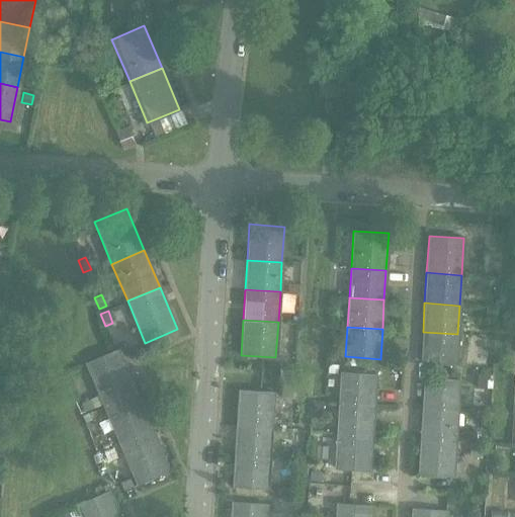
[(457,334),(423,332),(421,361),(455,364),(457,334)]
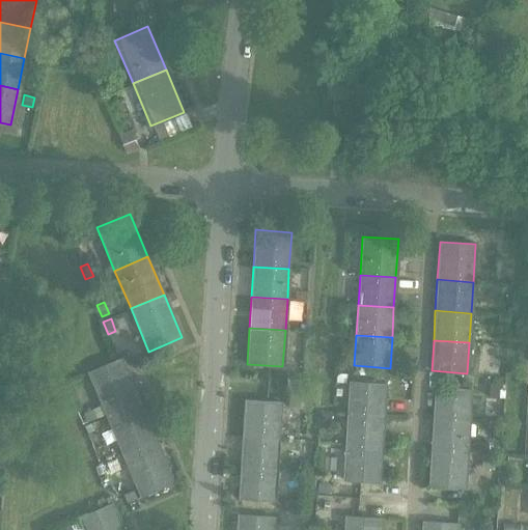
[(120,358),(87,372),(105,414),(138,399),(120,358)]
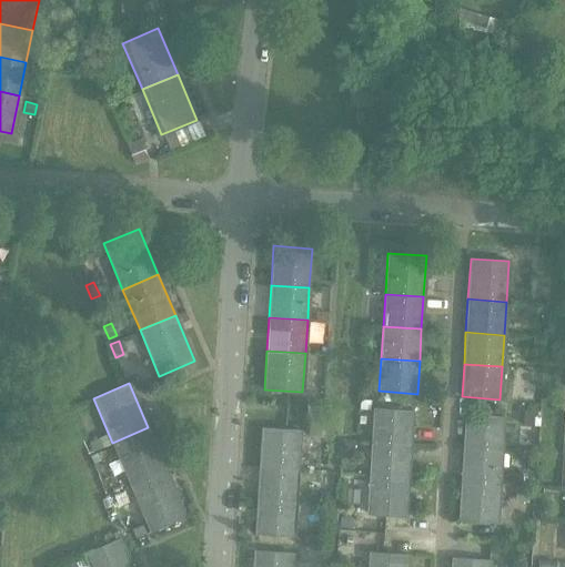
[(379,391),(379,400),(391,401),(392,392),(379,391)]
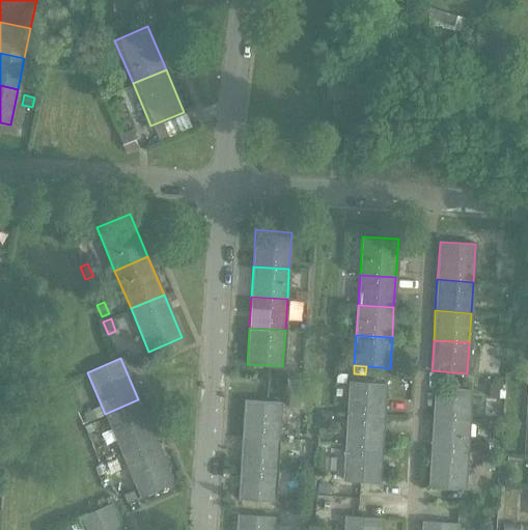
[(335,373),(334,382),(344,383),(344,374),(335,373)]
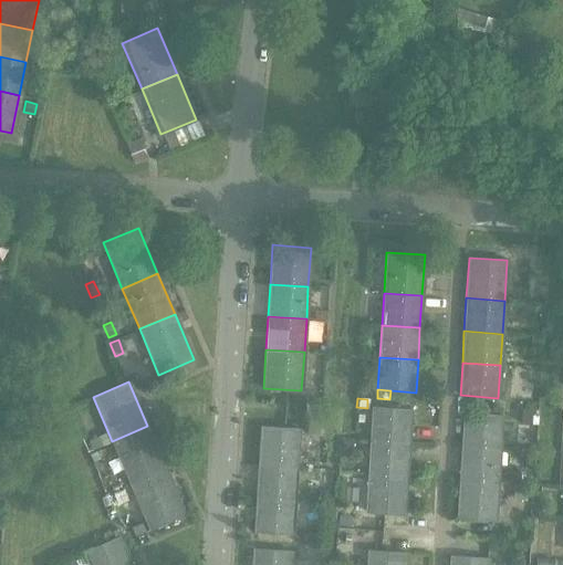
[(372,407),(369,441),(408,443),(410,409),(372,407)]
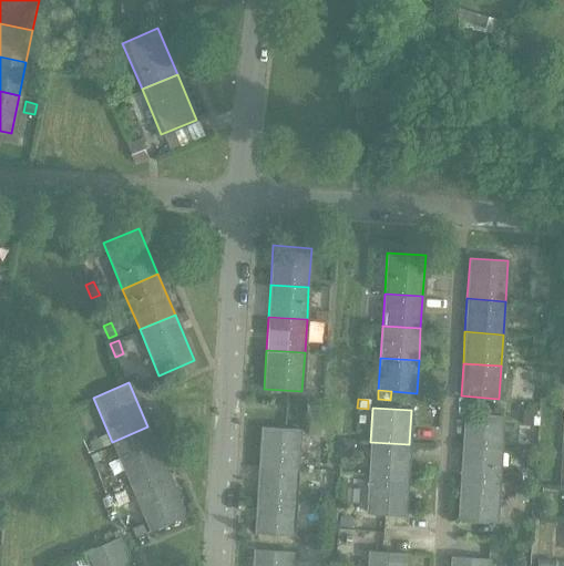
[(464,413),(462,446),(500,450),(502,417),(464,413)]
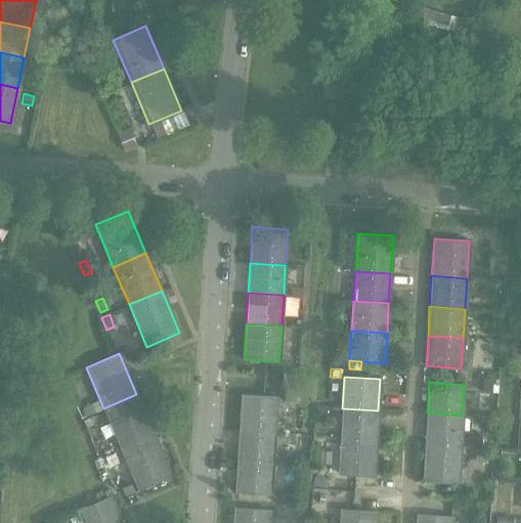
[(284,392),(283,400),(294,401),(294,393),(284,392)]
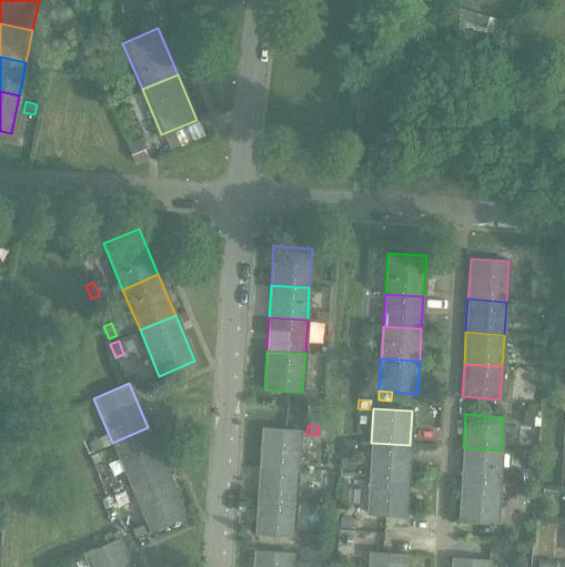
[(148,427),(112,443),(129,484),(164,468),(148,427)]
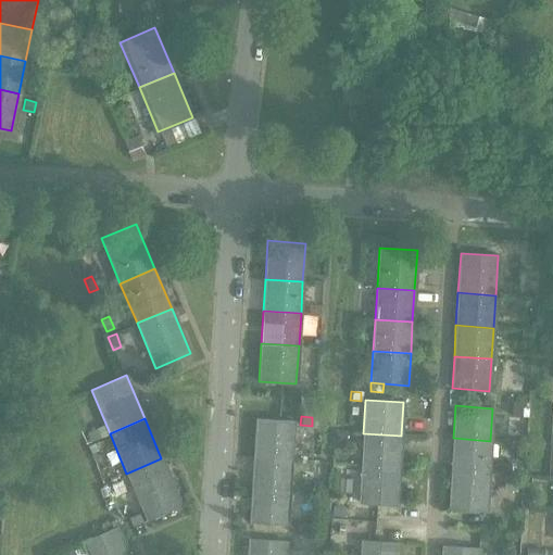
[(255,419),(253,457),(291,459),(293,421),(255,419)]
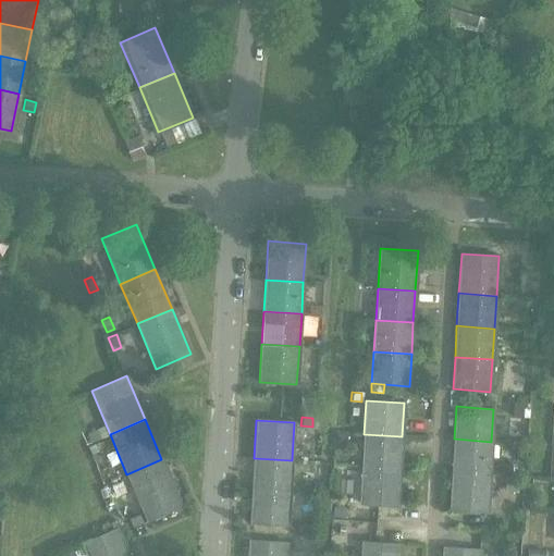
[(336,433),(335,447),(345,447),(346,433),(336,433)]
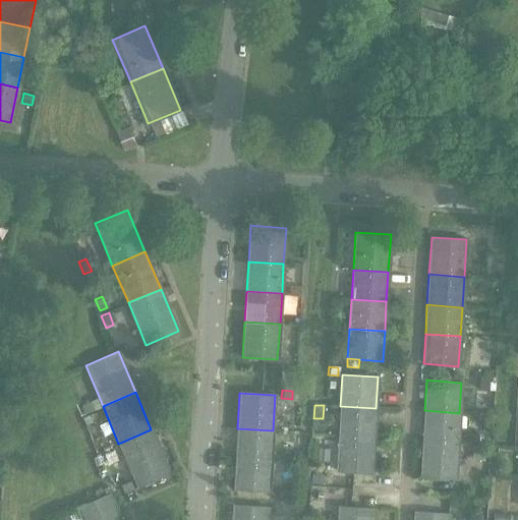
[(376,408),(340,406),(338,436),(373,439),(376,408)]
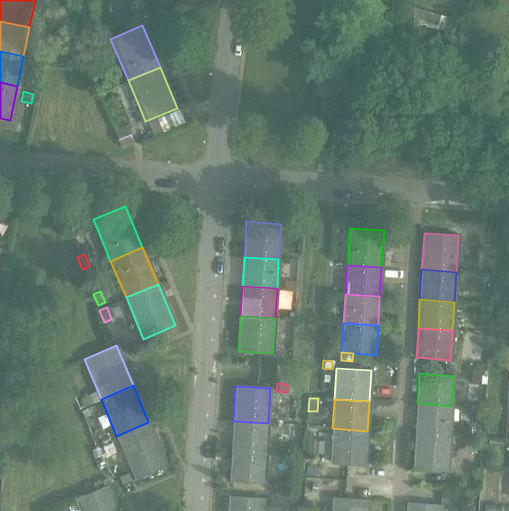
[(451,406),(417,403),(415,434),(450,436),(451,406)]
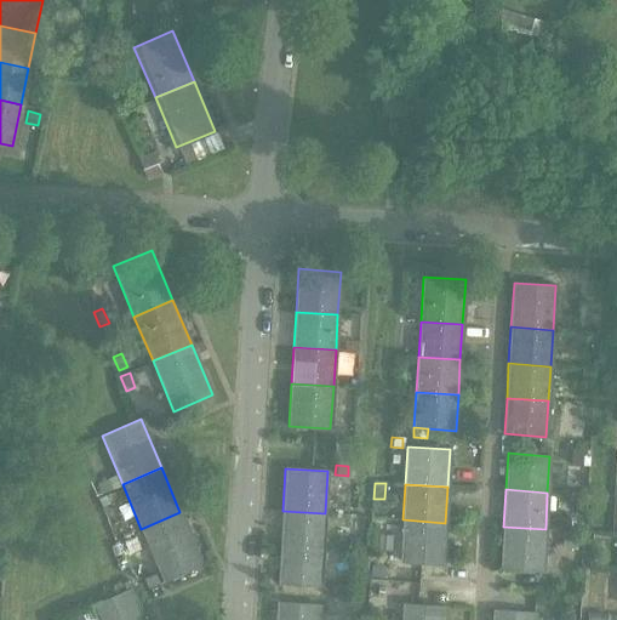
[(325,513),(283,511),(280,546),(323,550),(325,513)]
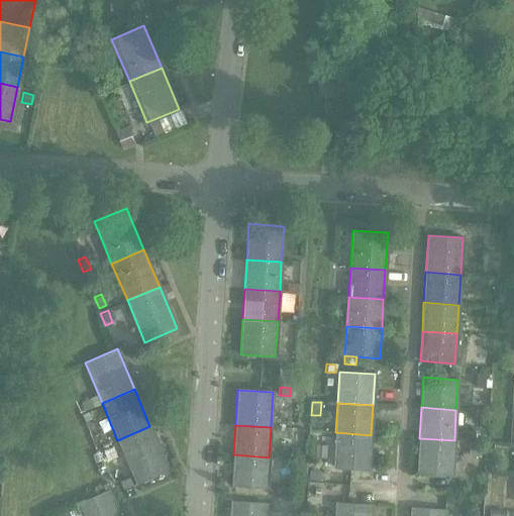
[(149,426),(117,440),(135,483),(168,470),(149,426)]
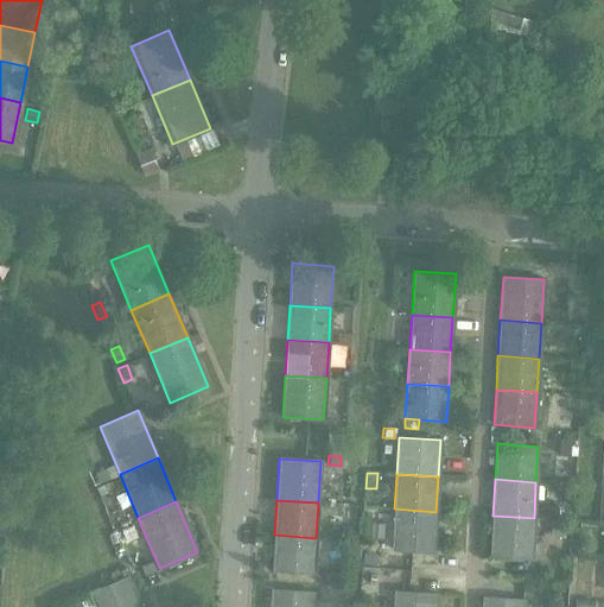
[(436,512),(394,509),(392,550),(433,552),(436,512)]
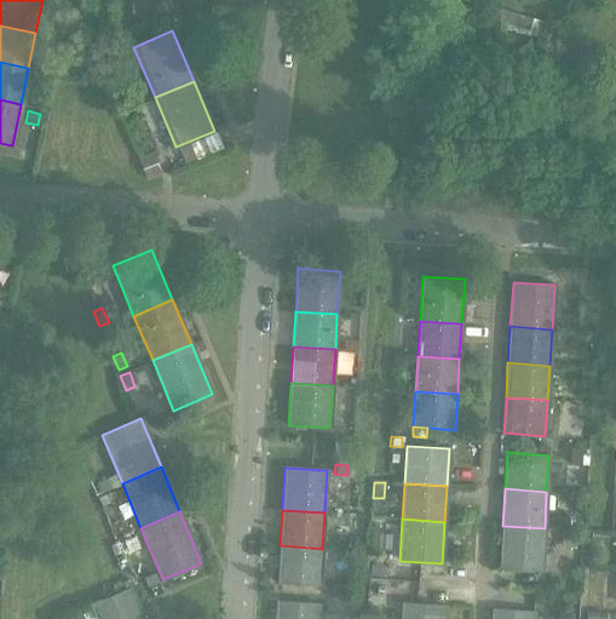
[(545,528),(502,526),(500,567),(541,571),(545,528)]
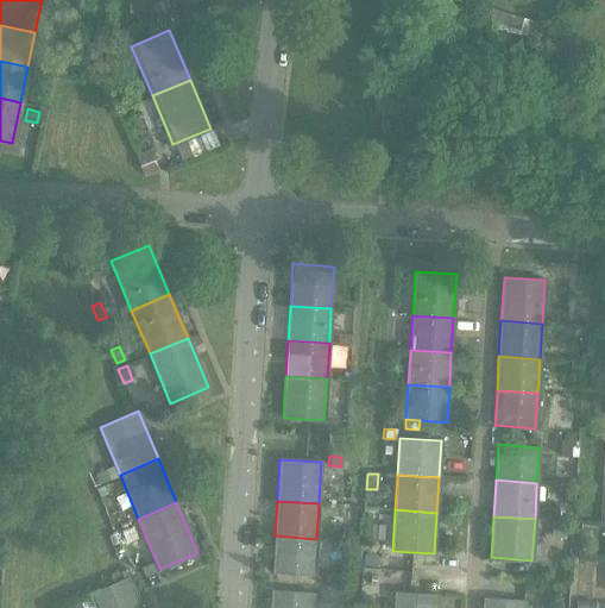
[(367,525),(366,538),(382,539),(383,526),(367,525)]
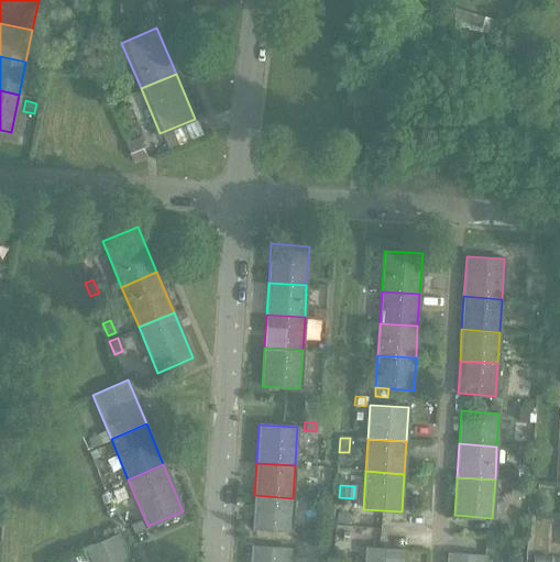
[(293,498),(254,495),(252,529),(291,531),(293,498)]
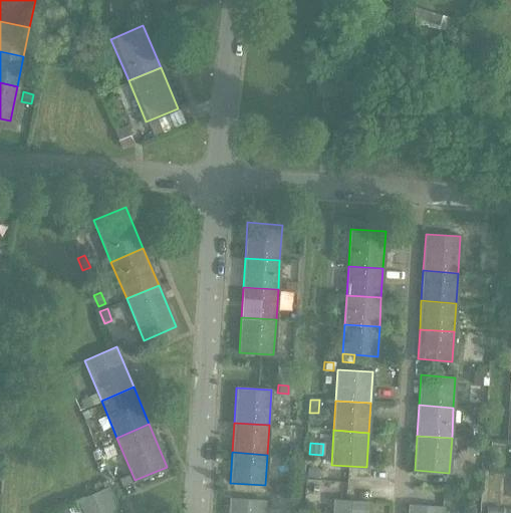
[(306,467),(305,477),(316,478),(317,468),(306,467)]
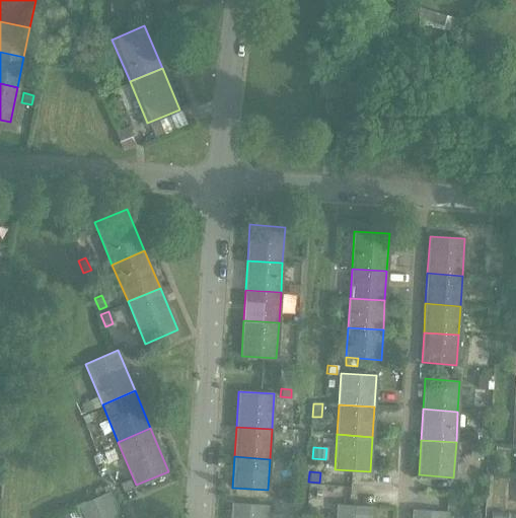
[(276,488),(276,497),(294,498),(295,489),(276,488)]
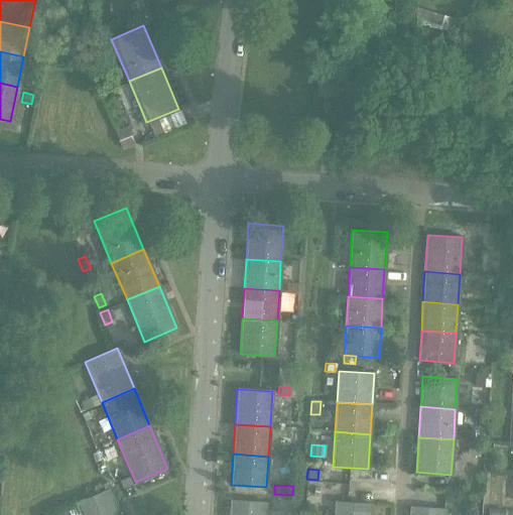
[(118,514),(108,489),(76,503),(81,514),(118,514)]
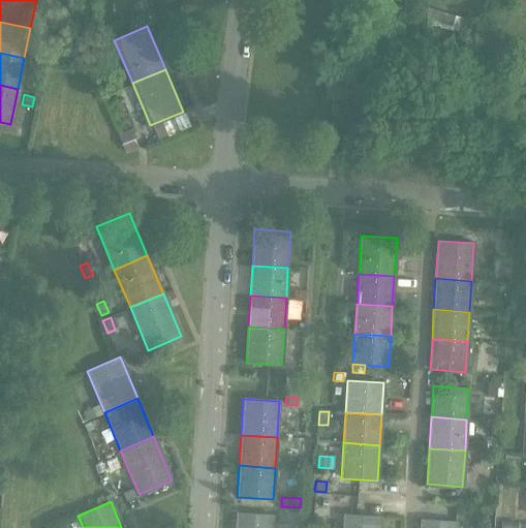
[(236,514),(235,527),(271,527),(272,516),(236,514)]
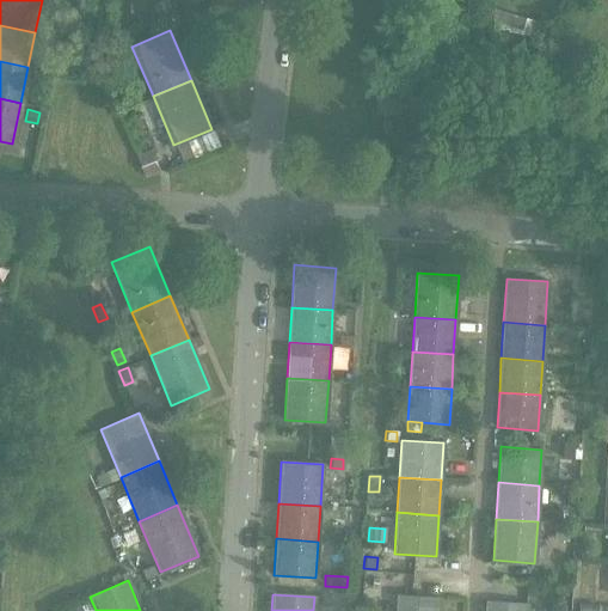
[(397,596),(394,610),(436,610),(437,598),(397,596)]
